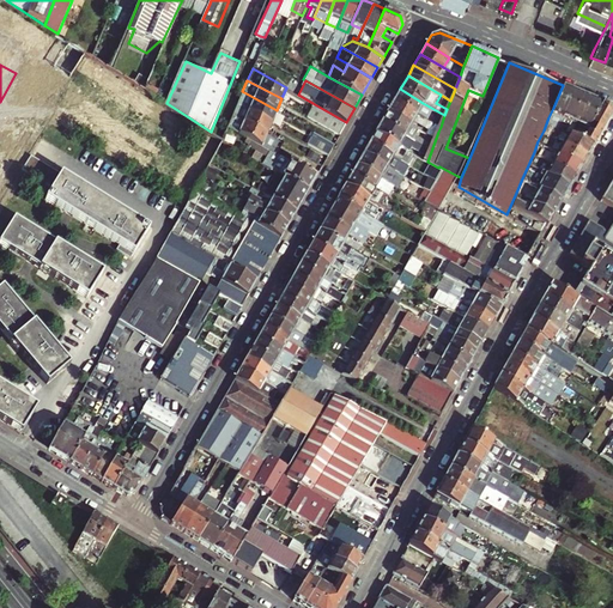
[(550,115),(548,117),(559,125),(575,90),(563,85),(553,108),(557,109),(553,117),(550,115)]
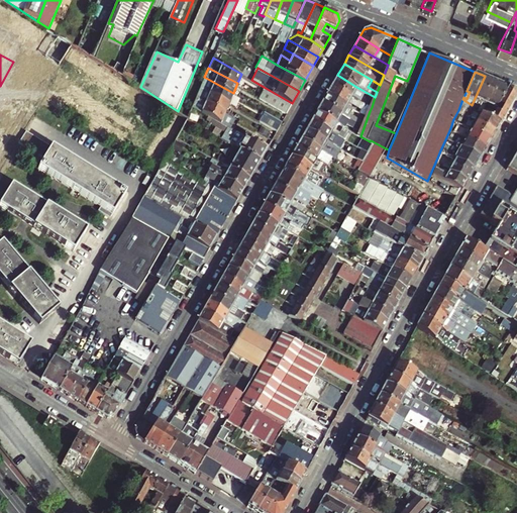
[(337,75),(332,84),(351,95),(356,87),(337,75)]
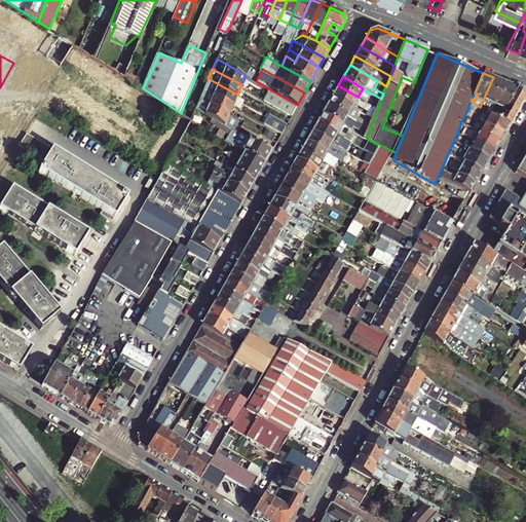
[(480,107),(485,109),(486,106),(489,108),(492,101),(501,81),(493,77),(480,107)]
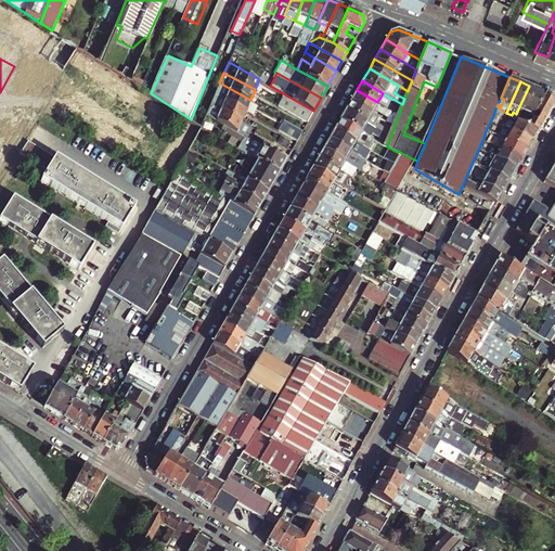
[(219,82),(215,93),(246,110),(250,100),(219,82)]
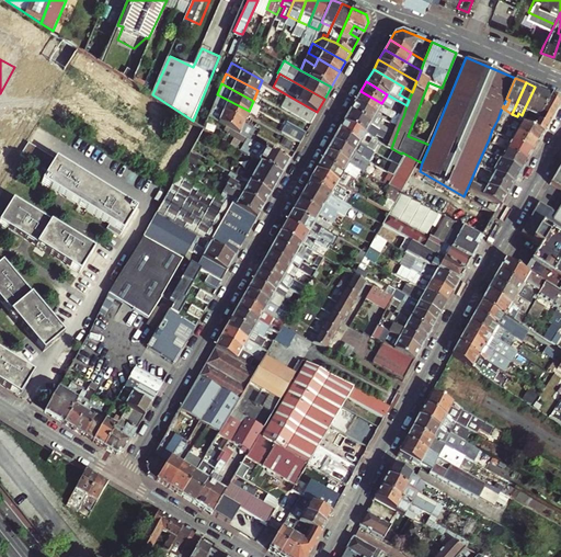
[(529,110),(524,121),(528,123),(542,90),(535,87),(525,108),(529,110)]
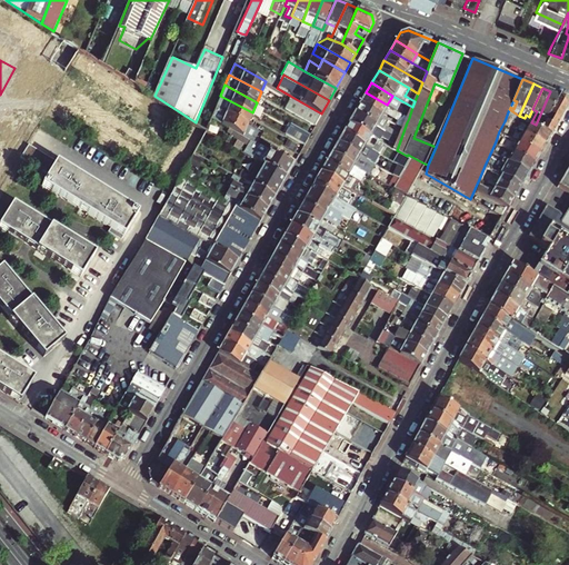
[(550,91),(536,125),(541,128),(560,95),(550,91)]
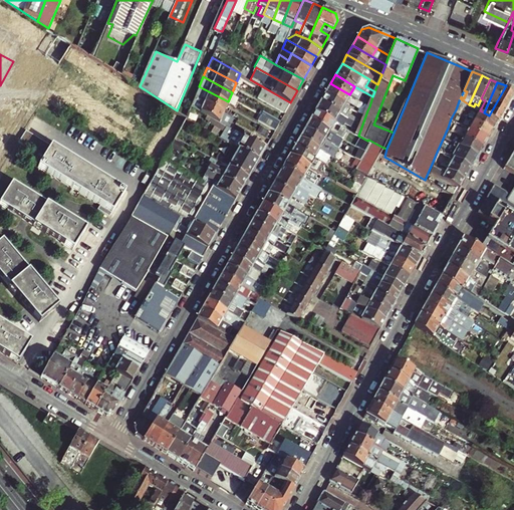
[(330,83),(324,92),(344,103),(347,99),(367,110),(369,106),(349,94),(330,83)]
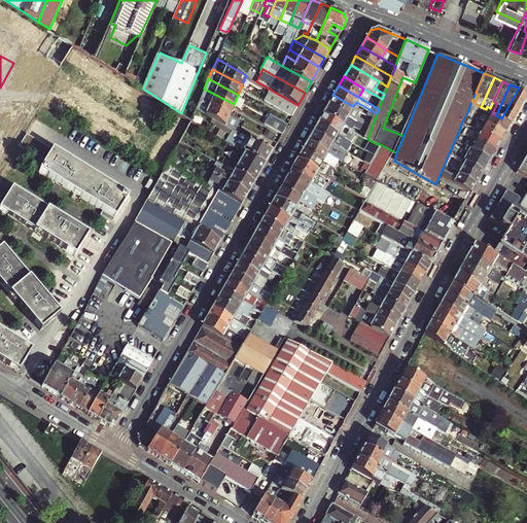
[(519,88),(501,118),(511,124),(525,98),(523,91),(519,88)]
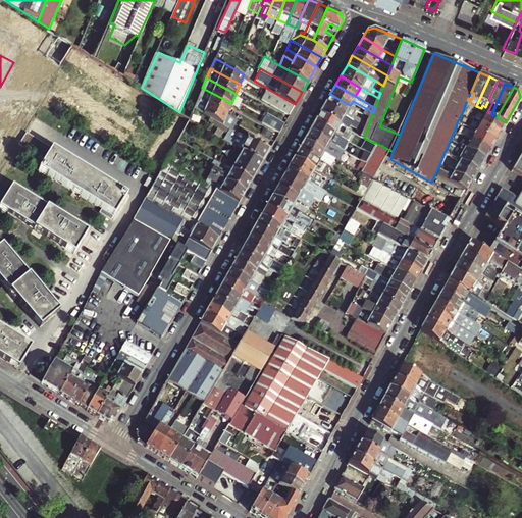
[(202,88),(198,97),(227,113),(231,103),(202,88)]
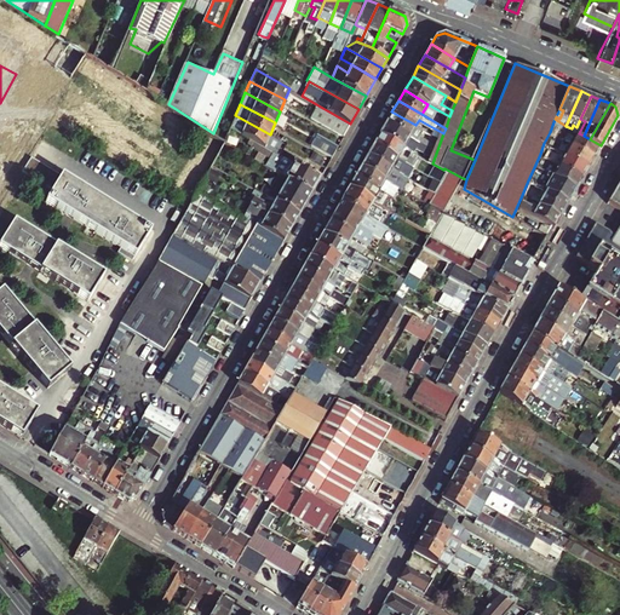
[(311,115),(344,134),(350,124),(316,104),(311,115)]
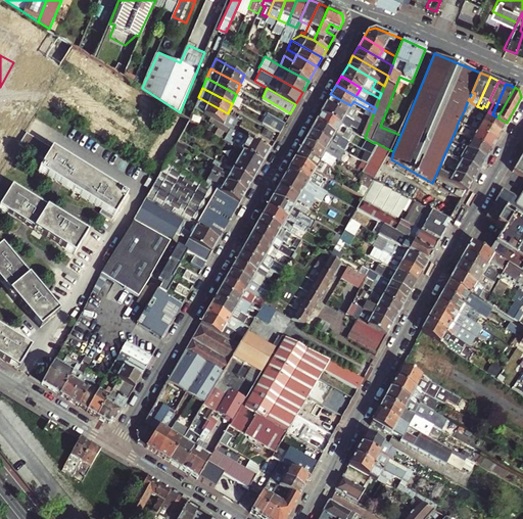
[(330,94),(326,102),(351,118),(354,111),(357,112),(358,109),(350,105),(330,94)]
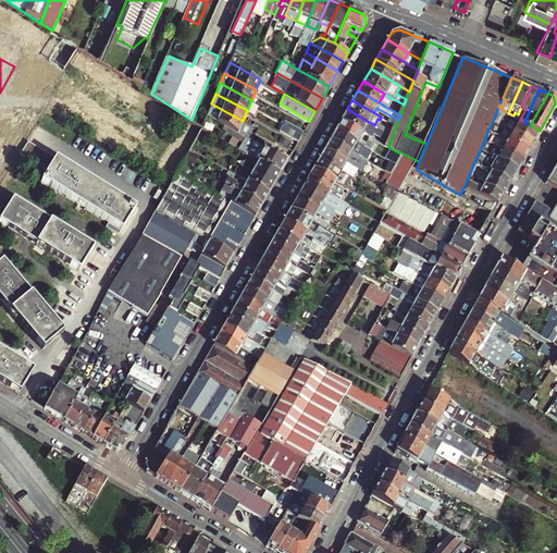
[(243,121),(211,103),(207,112),(246,135),(250,124),(243,121)]
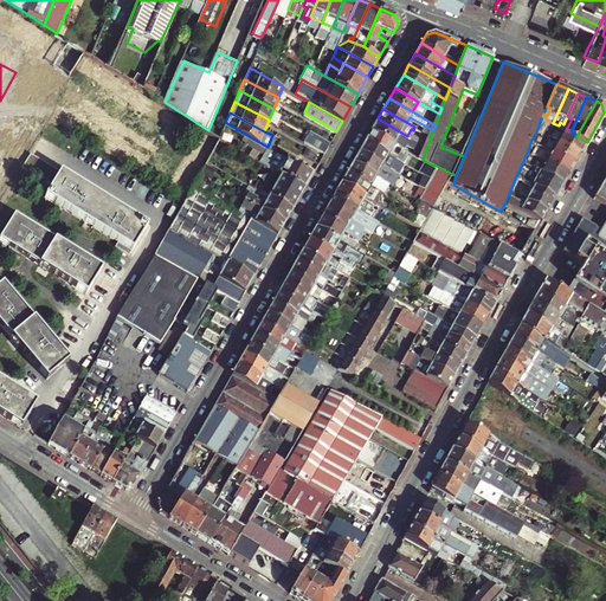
[(542,116),(537,129),(580,154),(587,142),(577,136),(571,133),(566,130),(559,125),(553,123),(542,116)]
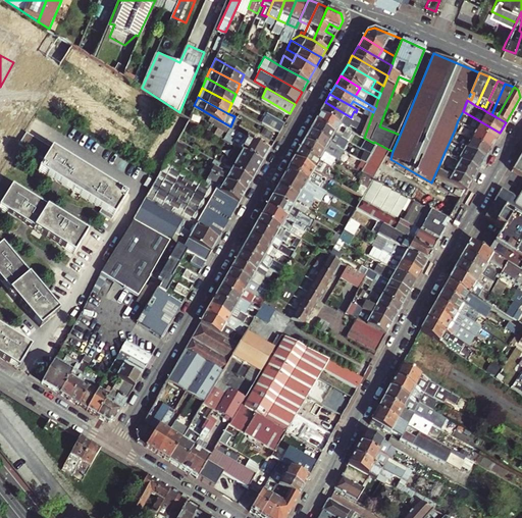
[(325,102),(319,111),(348,127),(353,118),(351,117),(325,102)]
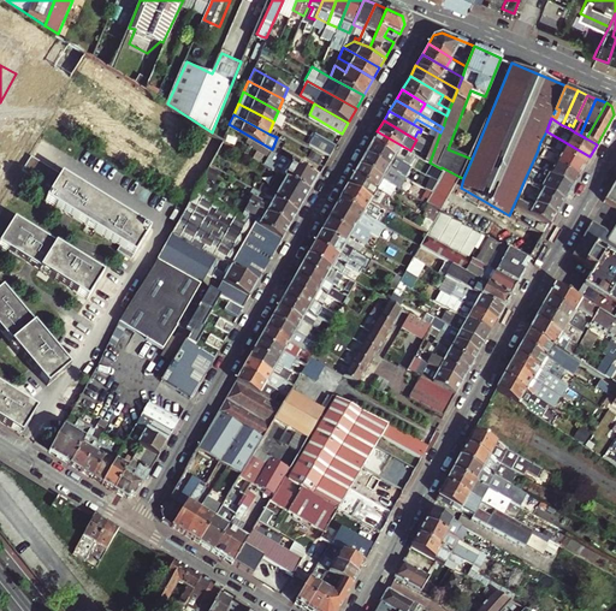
[(226,131),(223,140),(236,146),(240,138),(226,131)]
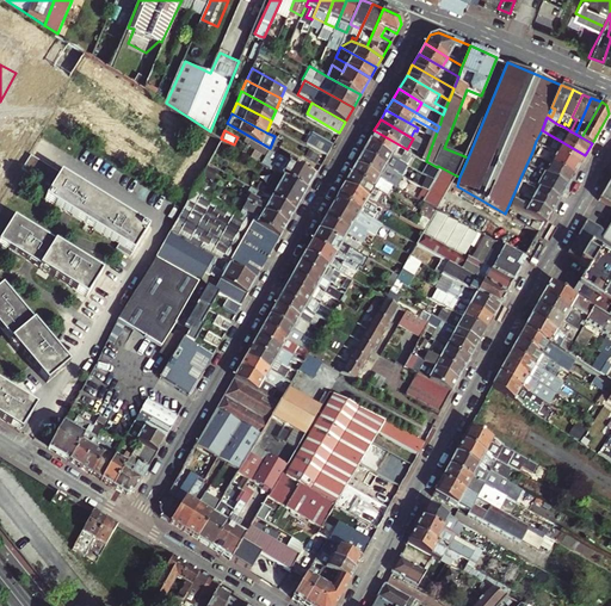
[(374,130),(369,141),(400,159),(403,161),(409,150),(407,149),(374,130)]
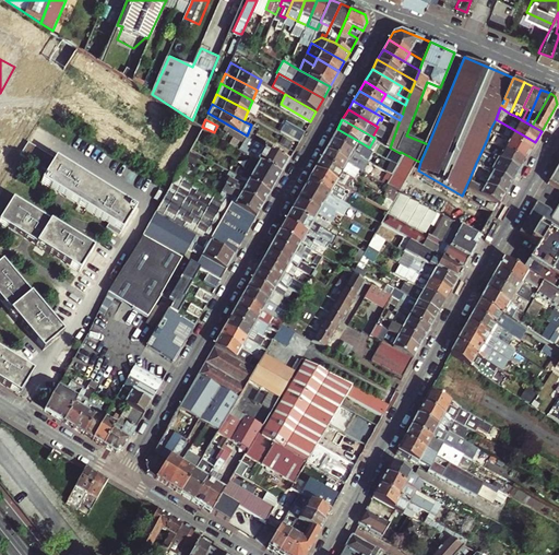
[(490,129),(498,133),(530,152),(535,142),(496,119),(490,129)]
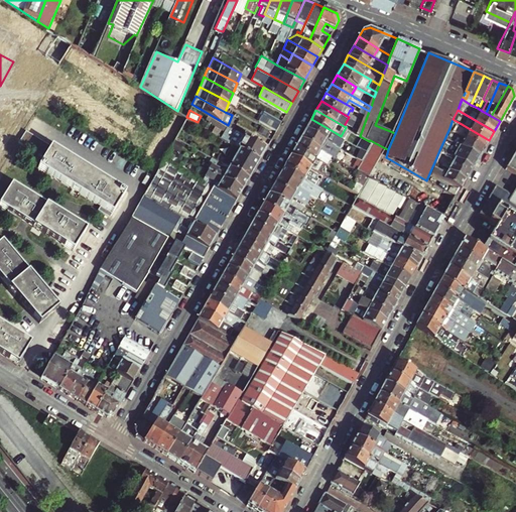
[(263,112),(259,119),(276,129),(280,122),(263,112)]
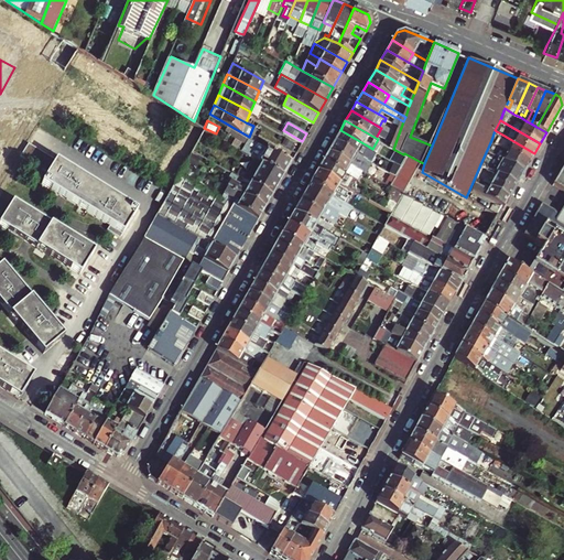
[(340,130),(334,140),(356,152),(364,157),(369,147),(340,130)]
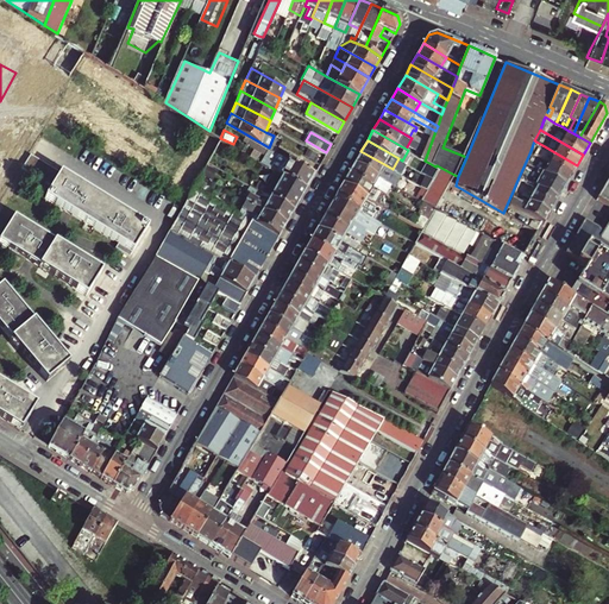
[(542,145),(537,155),(571,175),(577,165),(542,145)]
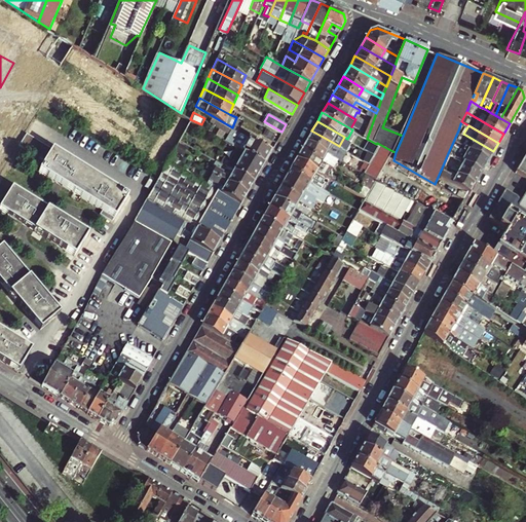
[(230,142),(235,145),(265,161),(271,150),(258,142),(232,127),(229,133),(237,138),(234,141),(232,140),(230,142)]
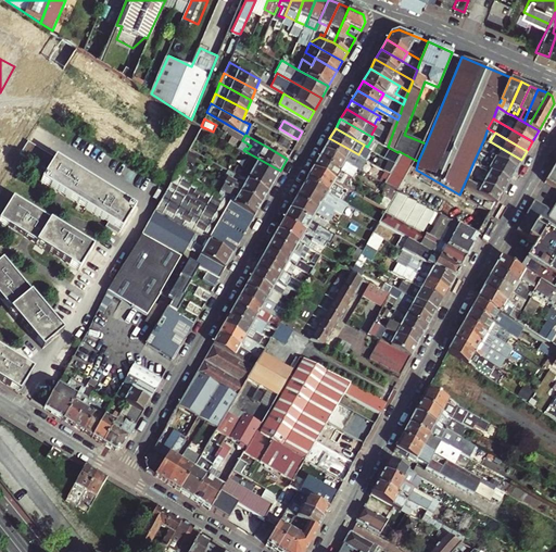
[(135,204),(28,138),(20,151),(48,167),(41,178),(109,220),(105,224),(118,231),(135,204)]
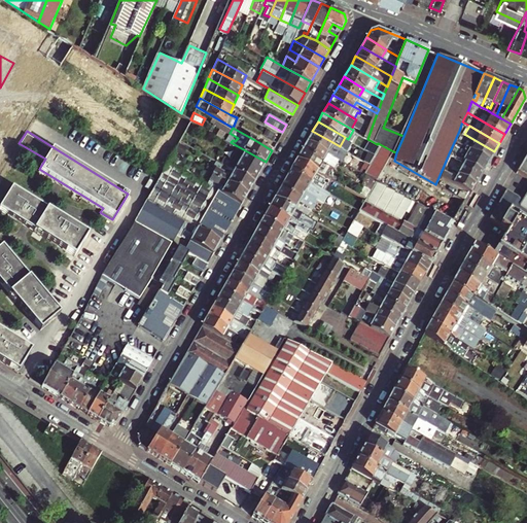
[(312,131),(307,139),(337,157),(340,149),(331,144),(332,142),(312,131)]
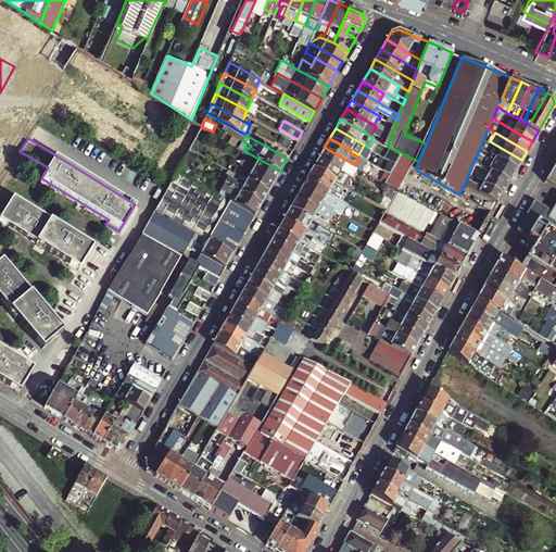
[(484,138),(480,148),(516,170),(521,160),(490,141),(484,138)]
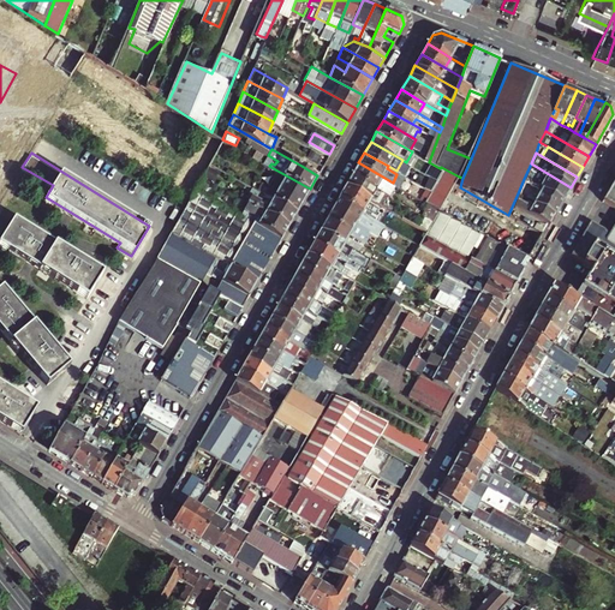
[(358,162),(352,173),(389,195),(390,195),(396,185),(393,183),(358,162)]
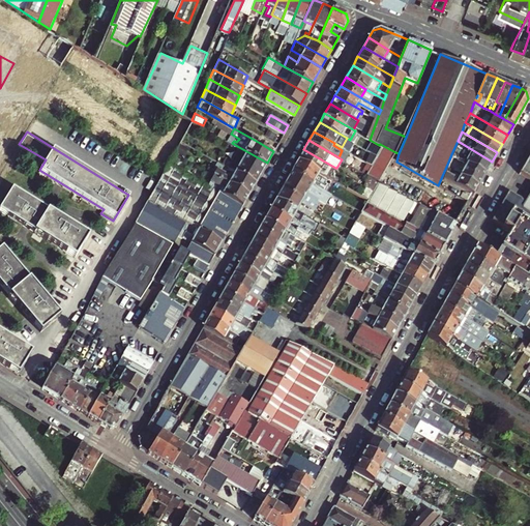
[(370,140),(364,148),(375,154),(379,145),(370,140)]
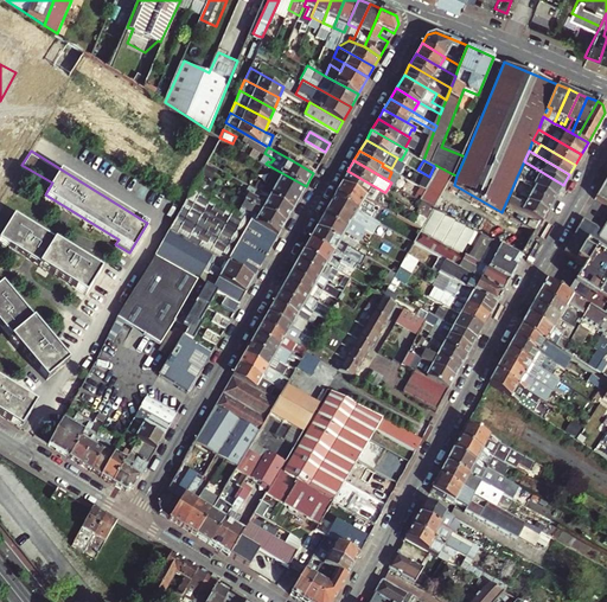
[(300,161),(298,164),(313,173),(314,170),(300,161)]
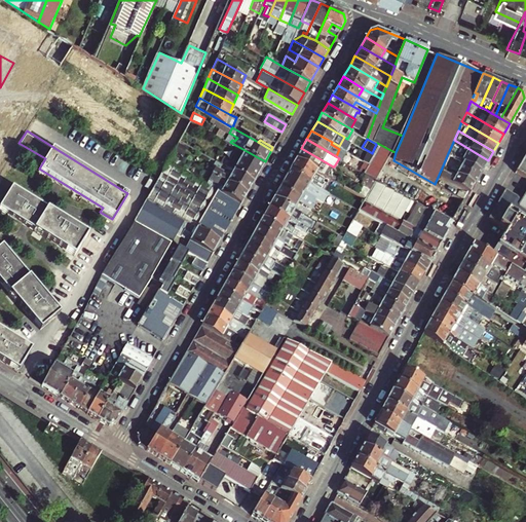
[(462,162),(456,174),(475,184),(488,160),(454,140),(448,153),(462,162)]
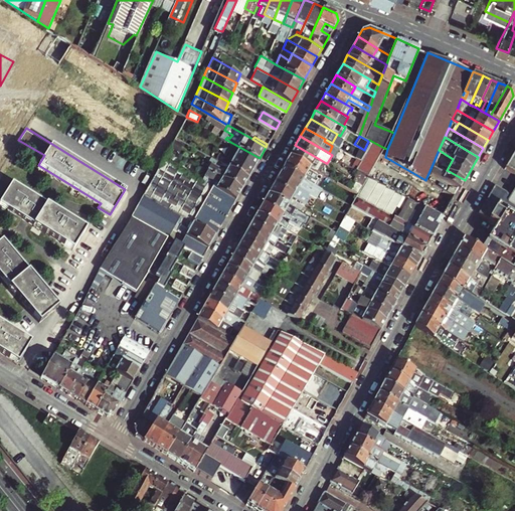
[(356,168),(367,176),(384,148),(369,140),(368,141),(364,150),(356,168)]
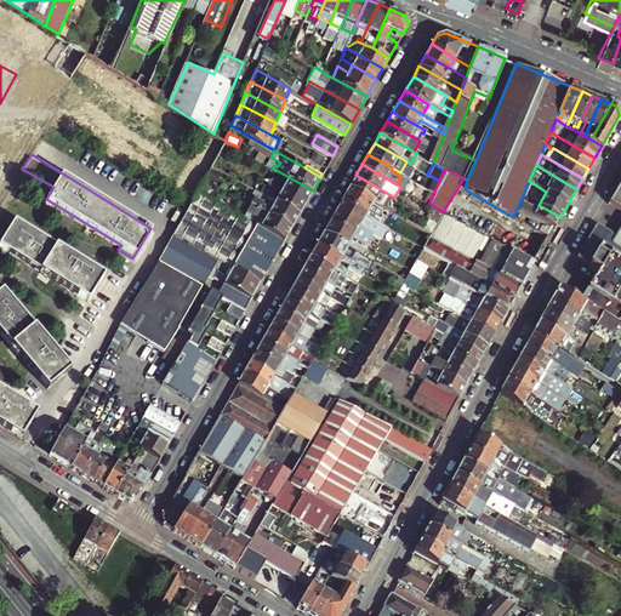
[(266,193),(266,194),(300,212),(313,190),(278,171),(266,193)]
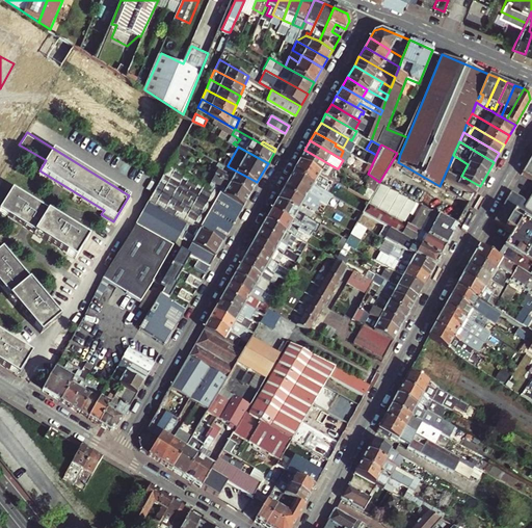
[(304,150),(299,159),(320,170),(338,181),(340,178),(333,174),(337,168),(304,150)]
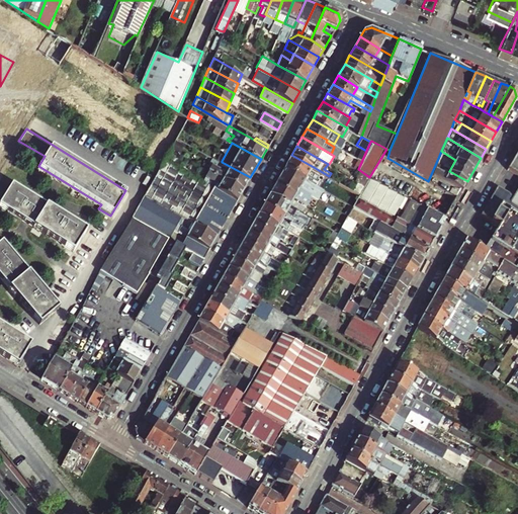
[(517,149),(508,167),(517,173),(517,149)]
